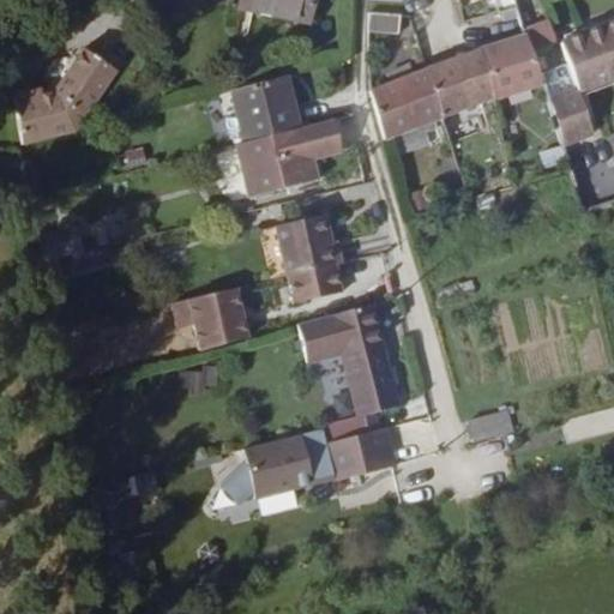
[(308,24),(313,0),(240,0),(238,10),(308,24)]
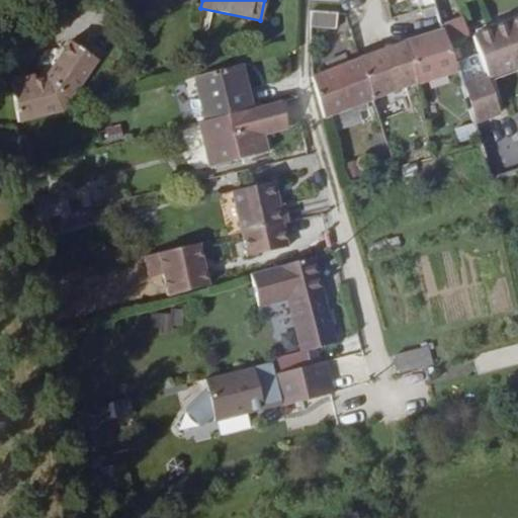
[(418,0),(421,11),(436,6),(434,0),(418,0)]
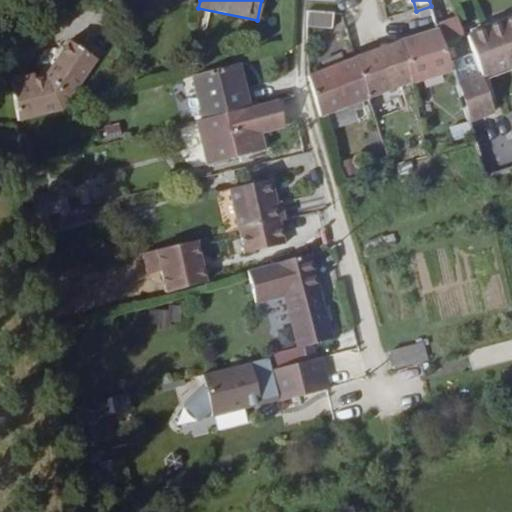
[(334,13),(308,11),(309,26),(333,28),(334,13)]
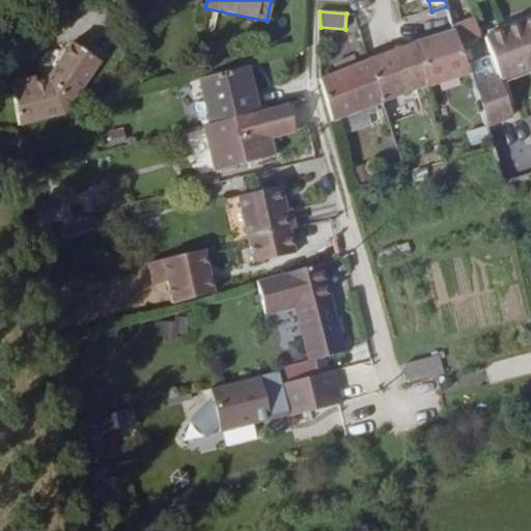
[(478,19),(462,23),(467,43),(483,38),(478,19)]
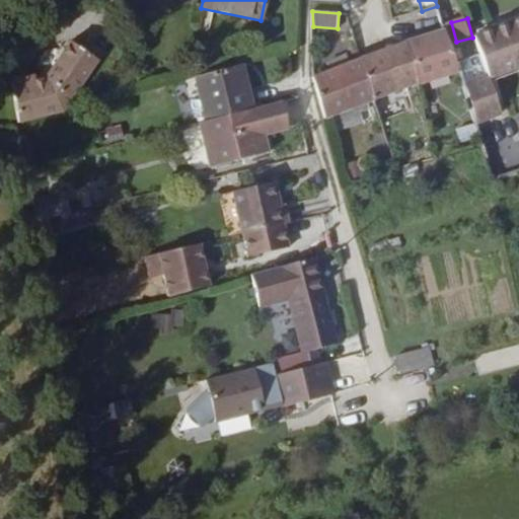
[(518,18),(472,34),(487,74),(462,84),(475,124),(503,114),(489,78),(518,66),(518,18)]
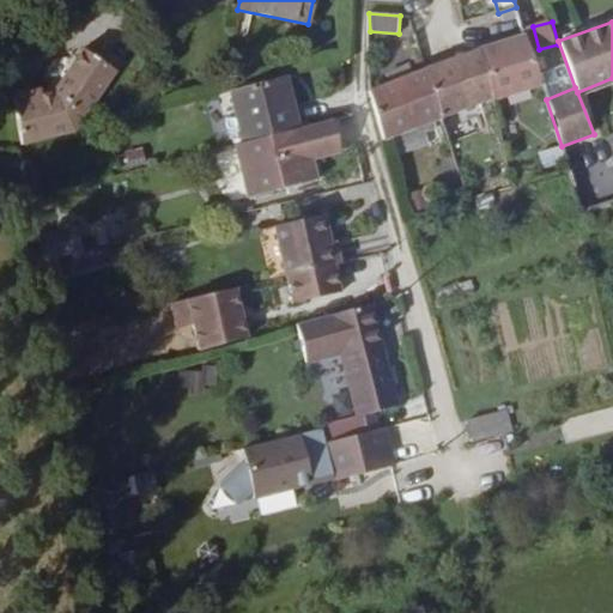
[(479,50),(493,101),(540,83),(532,54),(525,35),(479,50)]
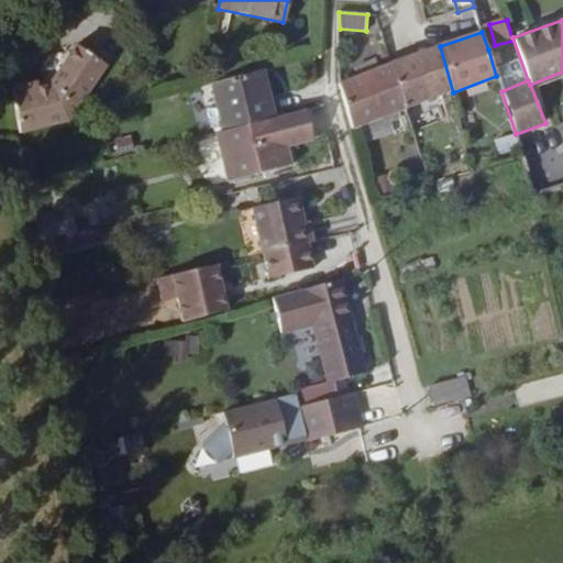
[(106,65),(77,44),(48,86),(34,89),(33,83),(13,87),(21,131),(68,120),(106,65)]
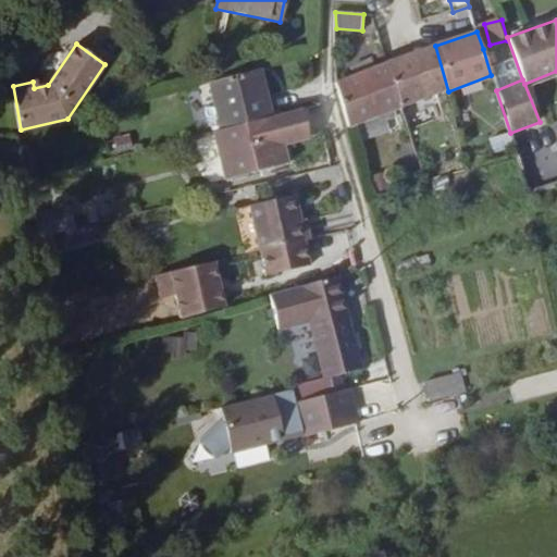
[(387,61),(403,108),(448,91),(435,46),(387,61)]
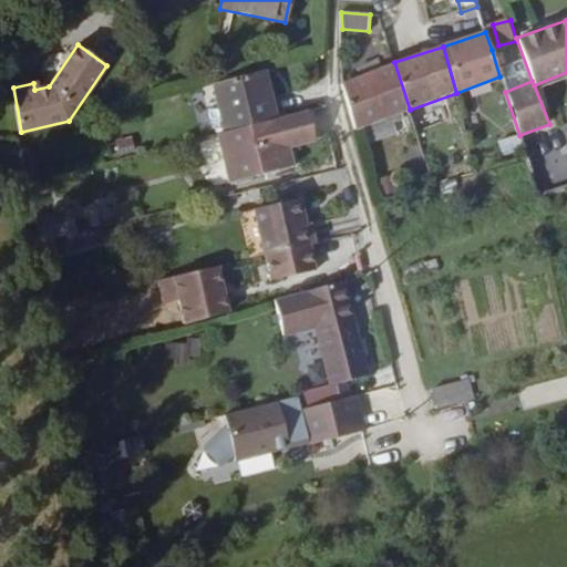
[(394,62),(393,58),(381,62),(383,66),(394,62)]
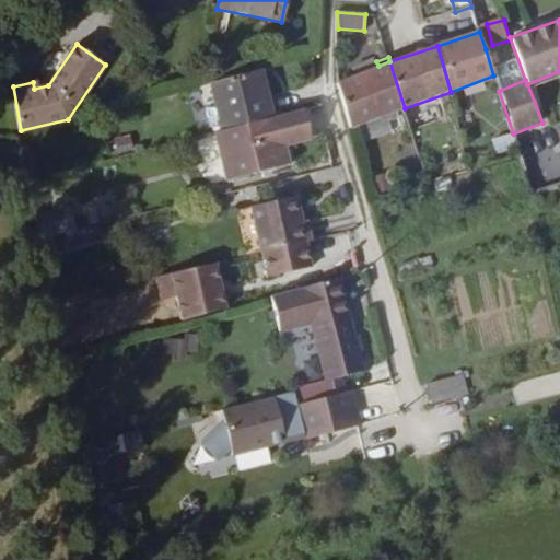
[(378,66),(337,82),(354,126),(405,108),(389,61),(378,66)]
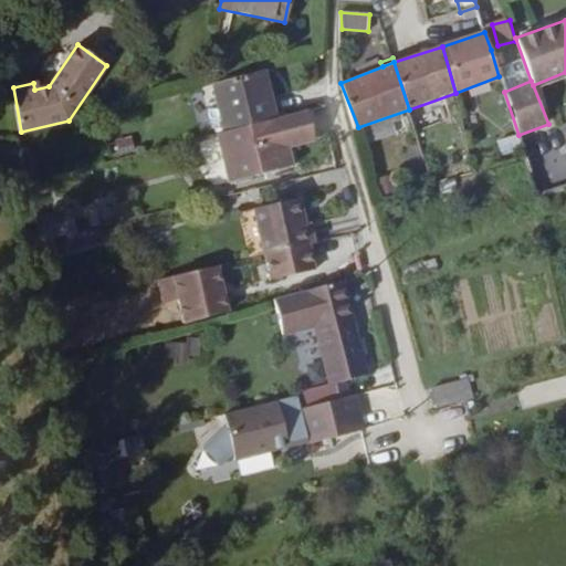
[(264,70),(212,83),(224,132),(276,118),(264,70)]
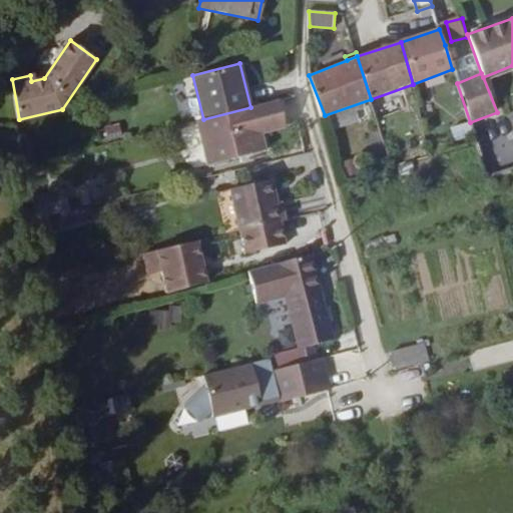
[(197,121),(208,165),(266,150),(262,133),(285,128),(278,100),(250,107),(203,119),(197,121)]
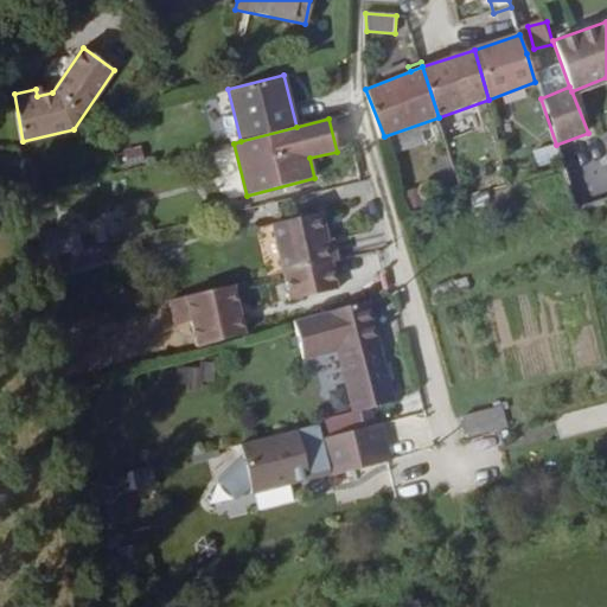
[(558,145),(535,151),(538,167),(562,161),(558,145)]
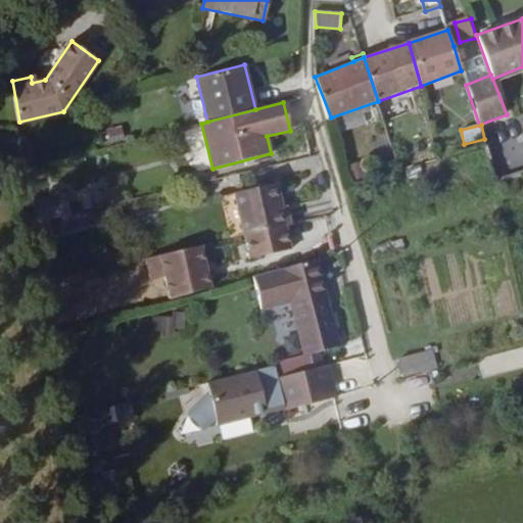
[(365,161),(348,165),(352,181),(369,177),(365,161)]
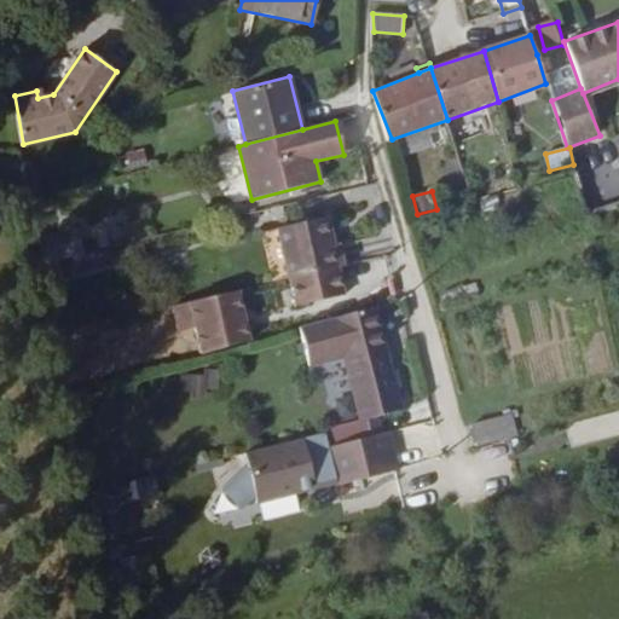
[(331,218),(278,229),(289,278),(345,266),(340,243),(336,244),(331,218)]
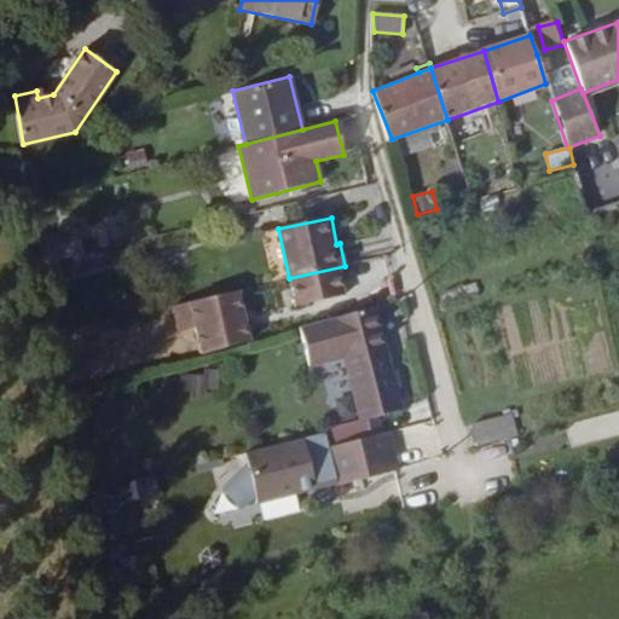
[(123,227),(128,244),(151,237),(146,221),(123,227)]
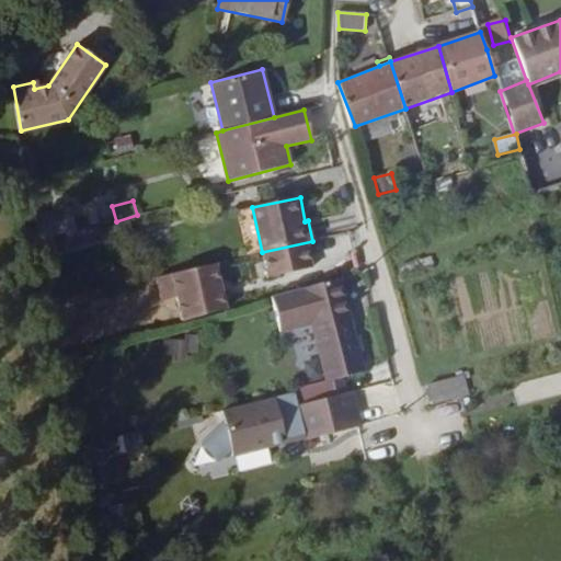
[(49,238),(78,230),(71,206),(43,213),(49,238)]
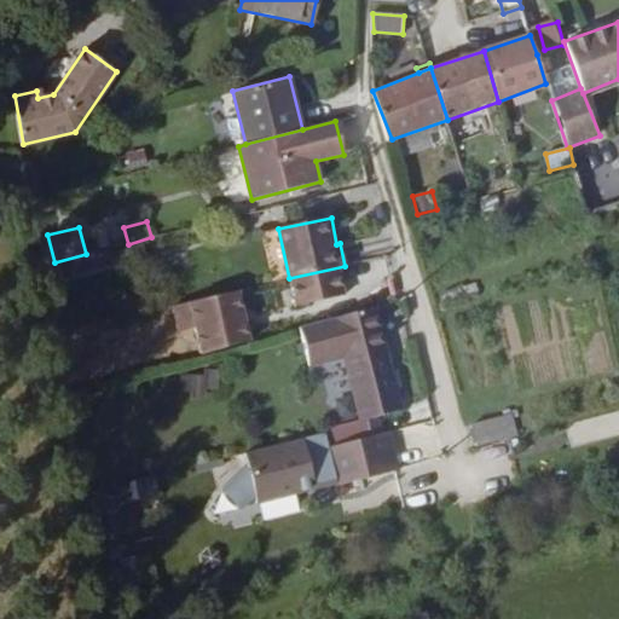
[(382,259),(364,264),(368,277),(386,273),(382,259)]
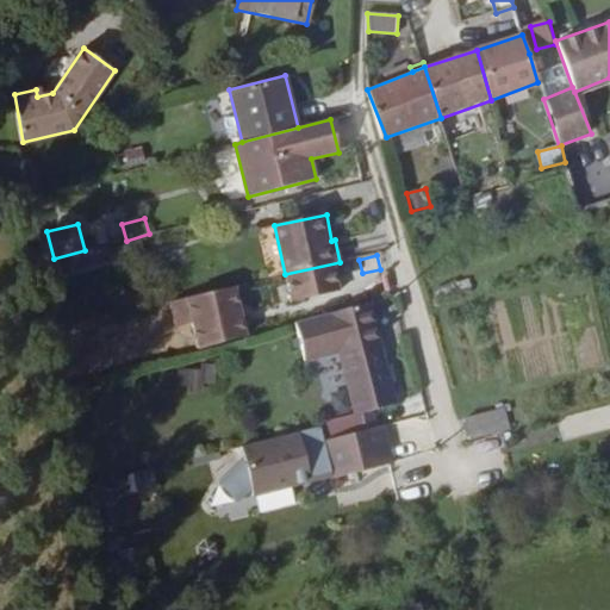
[(235,287),(187,298),(197,334),(243,323),(235,287)]
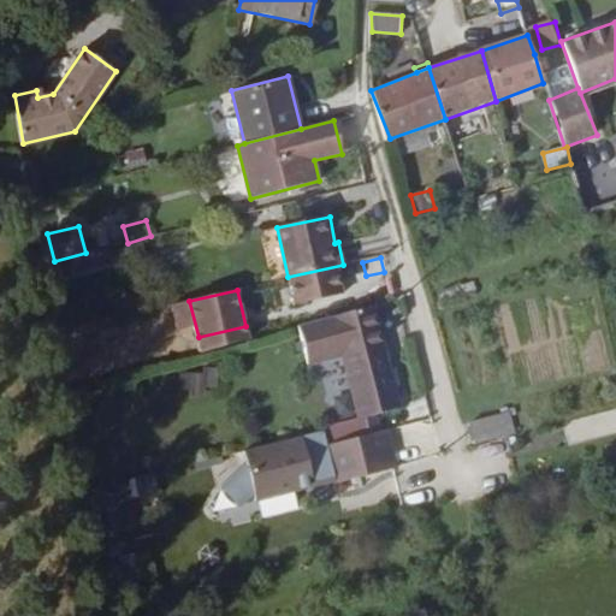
[(356,403),(361,420),(377,415),(402,409),(378,320),(373,306),(333,317),(298,326),(311,366),(344,357),(345,361),(356,403)]
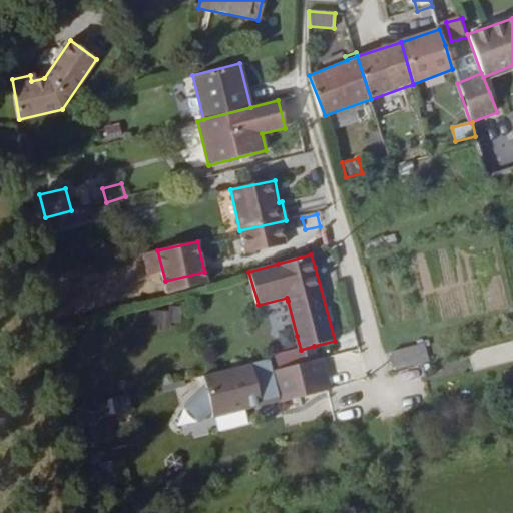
[(283,339),(297,336),(288,301),(273,305),(283,339)]
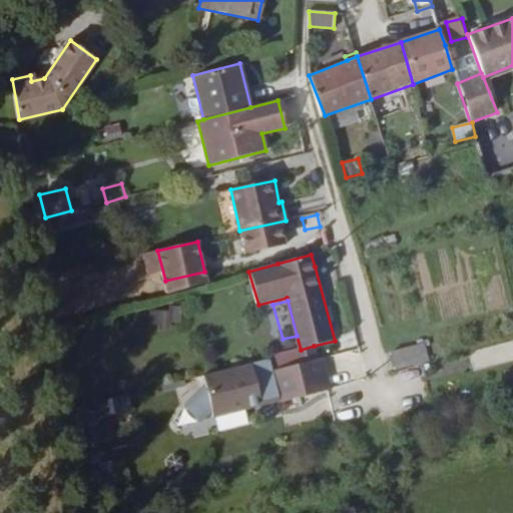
[(152,328),(172,327),(170,310),(151,312),(152,328)]
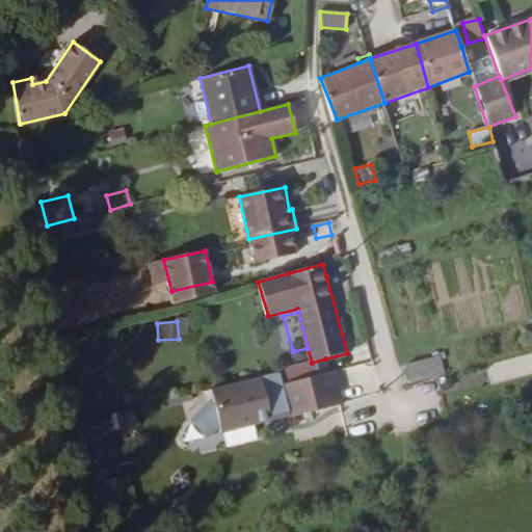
[(439,356),(404,367),(408,384),(444,375),(439,356)]
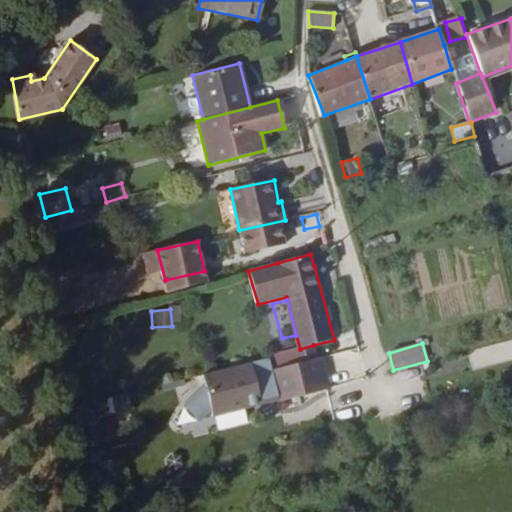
[(317,359),(313,345),(300,349),(270,355),(270,358),(205,374),(207,385),(188,405),(200,421),(212,409),(214,417),(248,408),(252,403),(260,401),(261,405),(280,400),(281,402),(329,390),(321,358),(317,359)]
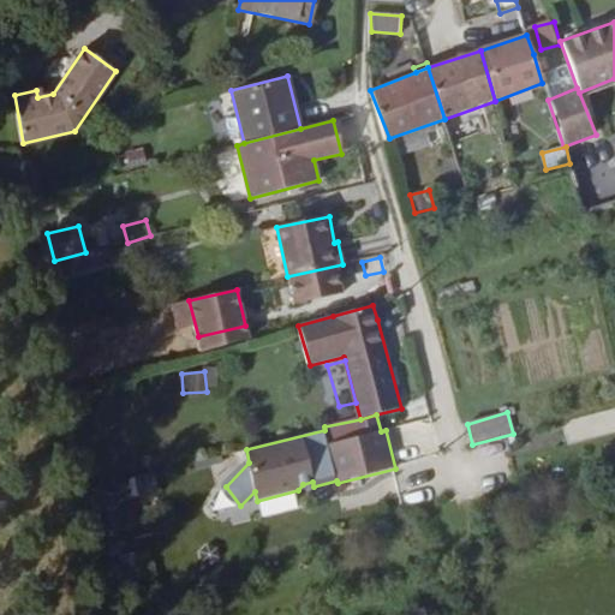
[(392,428),(399,458),(439,449),(431,419),(392,428)]
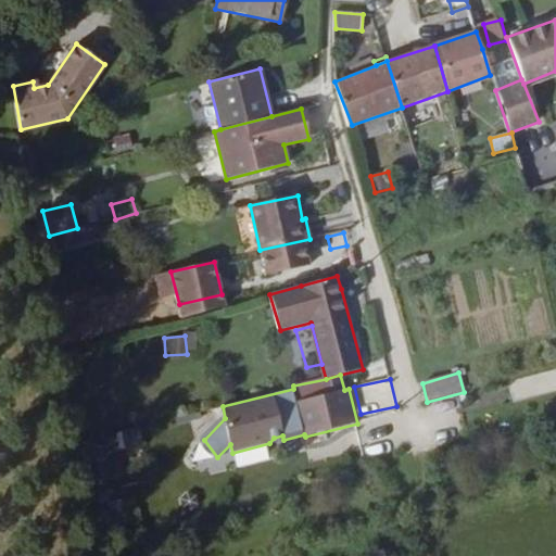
[(122,452),(146,446),(140,428),(117,433),(122,452)]
